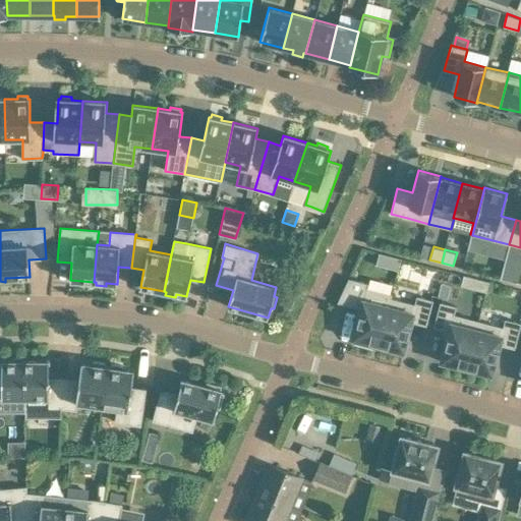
[(398,271),(401,258),(390,255),(387,268),(398,271)]
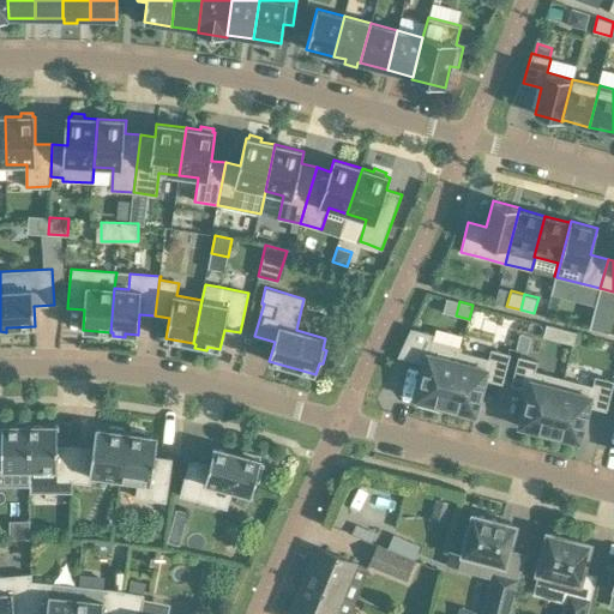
[(440,405),(445,407),(458,359),(457,359),(461,351),(462,347),(432,337),(433,335),(411,327),(397,356),(425,363),(415,399),(420,401),(419,405),(439,410),(440,405)]
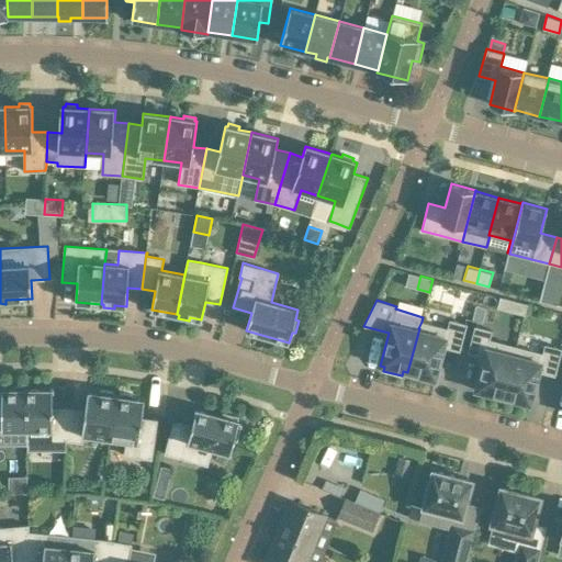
[(525,315),(528,304),(516,301),(513,313),(525,315)]
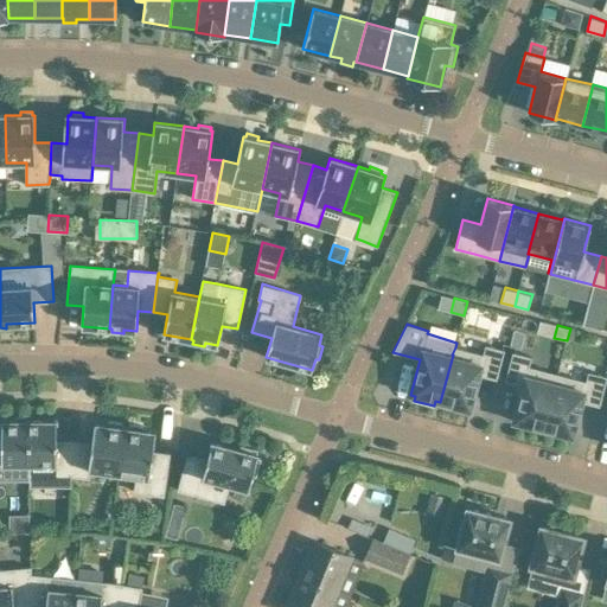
[(496,378),(504,350),(485,344),(484,350),(483,355),(455,347),(452,355),(453,355),(440,402),(470,410),(479,374),(496,378)]
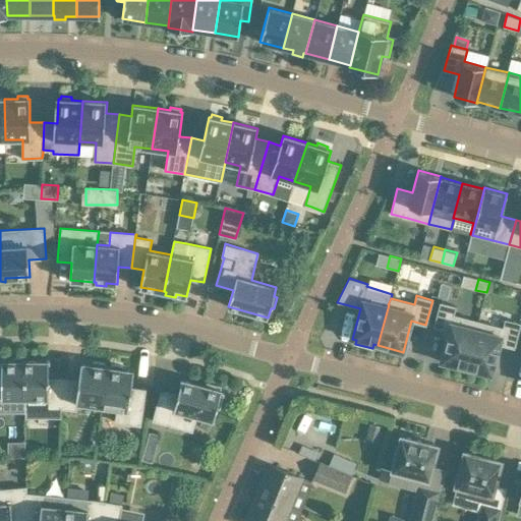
[(454,314),(456,306),(440,302),(433,328),(448,332),(441,361),(466,368),(476,327),(478,321),(454,314)]
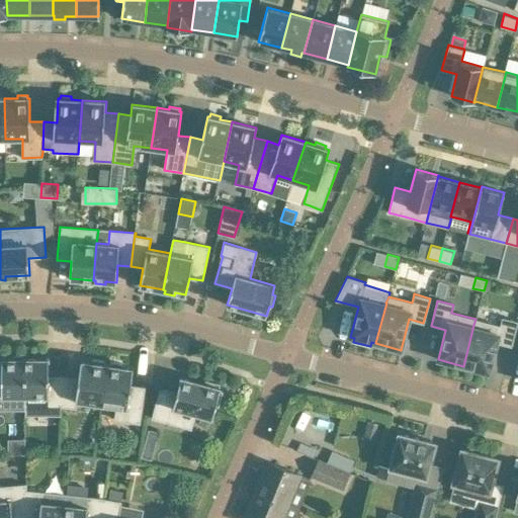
[(511,346),(517,322),(503,318),(501,326),(476,319),(473,325),(463,366),(489,372),(497,343),(511,346)]
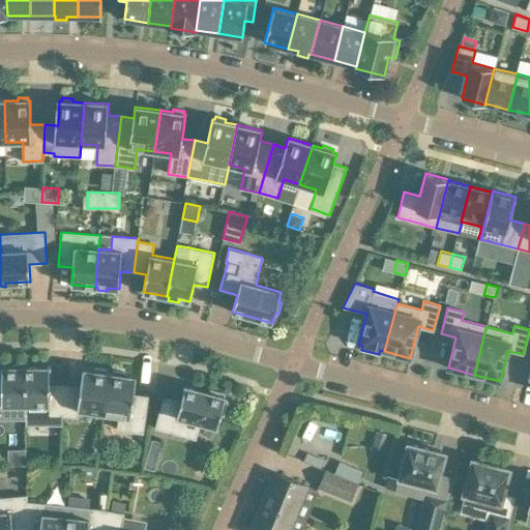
[(24,366),(24,363),(13,363),(13,366),(2,366),(1,384),(0,383),(0,419),(26,420),(26,406),(25,366),(24,366)]
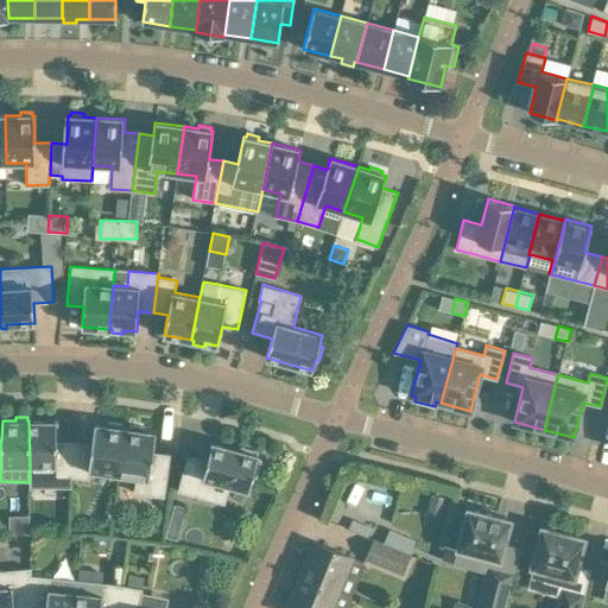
[(57,420),(29,420),(30,466),(56,464),(56,476),(73,476),(75,441),(57,441),(57,420)]
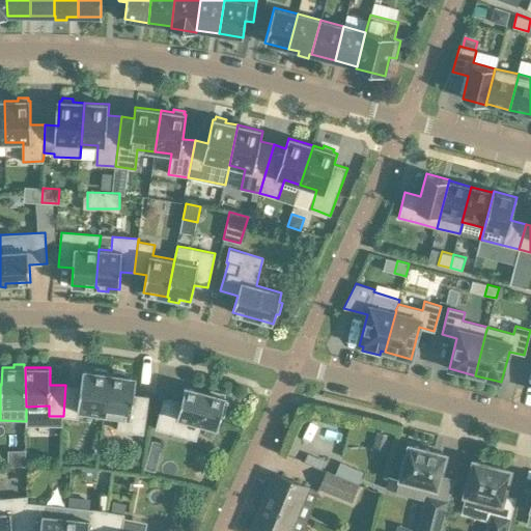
[(81,387),(65,385),(63,416),(78,418),(79,411),(104,414),(110,373),(107,373),(107,370),(94,368),(94,371),(83,370),(81,387)]
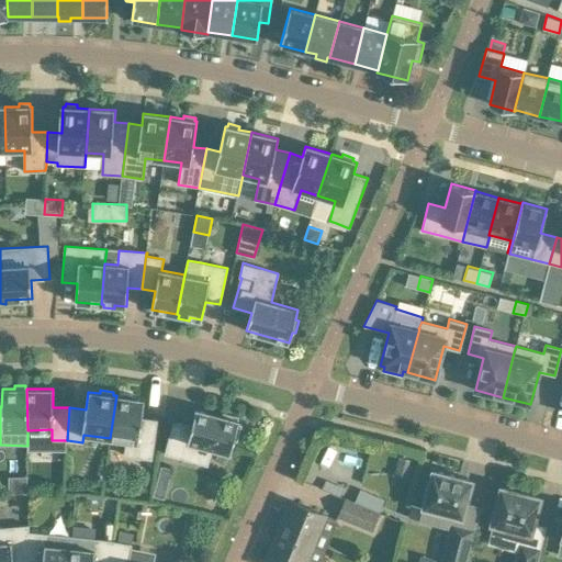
[(120,396),(116,395),(110,438),(126,440),(124,456),(152,459),(157,419),(142,417),(145,400),(132,397),(133,394),(120,393),(120,396)]
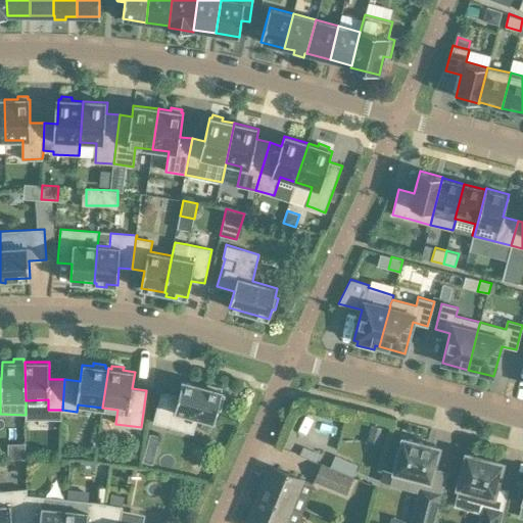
[(193,433),(197,417),(215,421),(218,409),(221,410),(225,395),(222,394),(223,391),(222,390),(222,387),(207,384),(206,387),(183,380),(178,397),(161,392),(153,422),(193,433)]
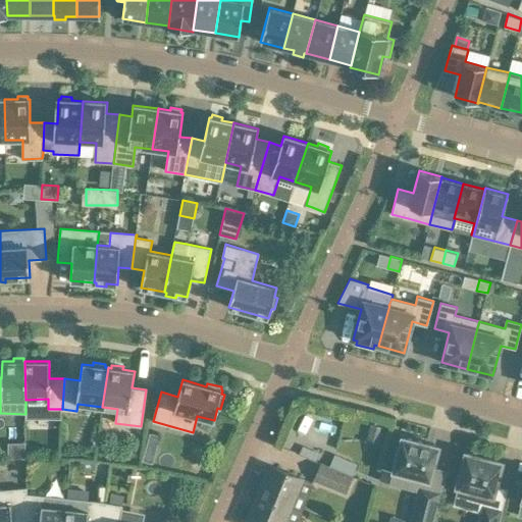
[(197,419),(195,433),(210,435),(212,421),(197,419)]
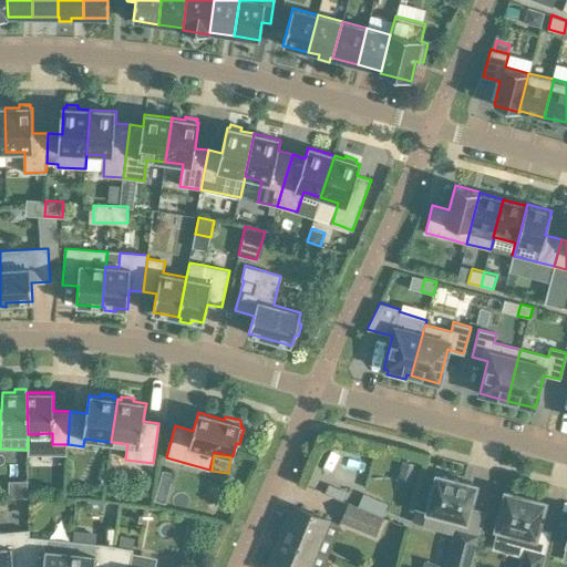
[(398,478),(413,482),(418,465),(402,462),(398,478)]
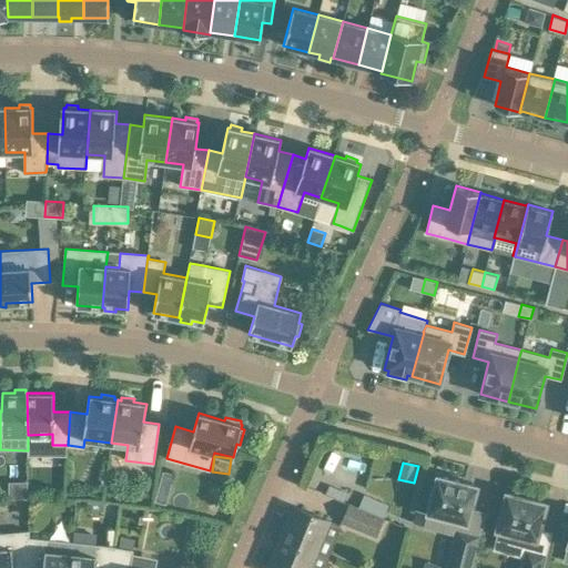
[(154,501),(165,505),(174,475),(162,472),(154,501)]
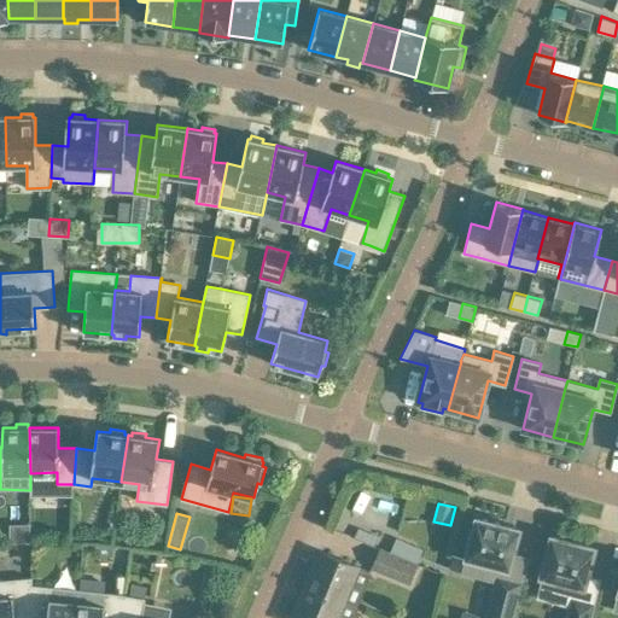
[(509,569),(519,528),(476,517),(465,558),(487,563),(483,578),(496,582),(485,617),(512,617),(522,583),(507,578),(509,569)]
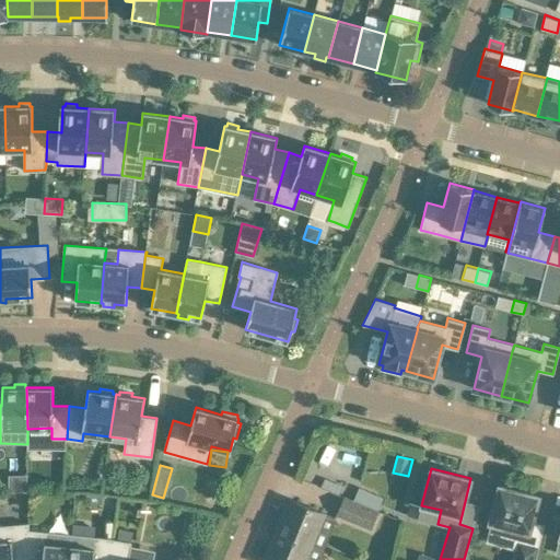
[(526,544),(538,496),(499,486),(490,522),(504,526),(501,538),(515,541),(513,548),(516,549),(513,559),(535,559),(539,547),(526,544)]
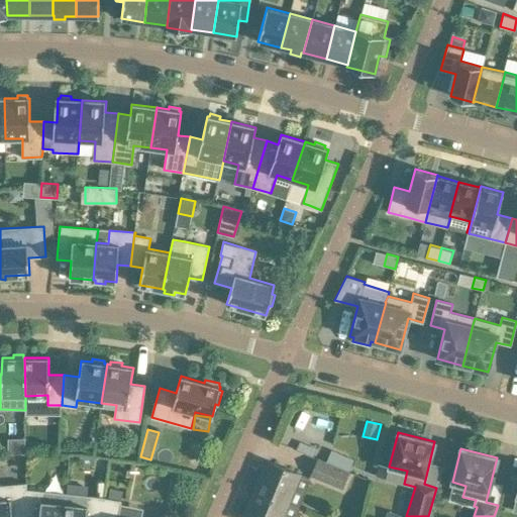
[(342,488),(349,473),(353,460),(331,450),(326,462),(318,459),(312,475),(342,488)]
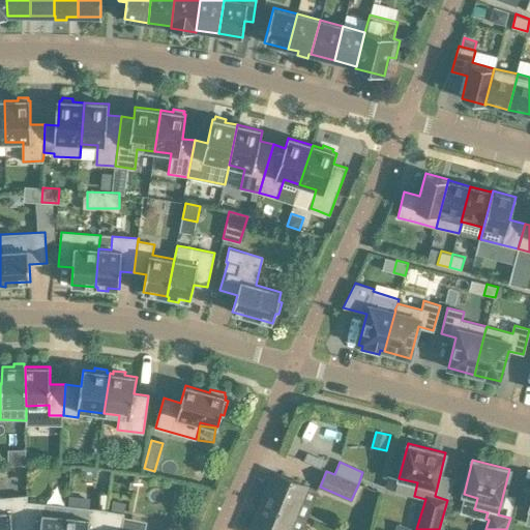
[(274,472),(262,503),(306,522),(306,521),(294,516),(306,486),(274,472)]
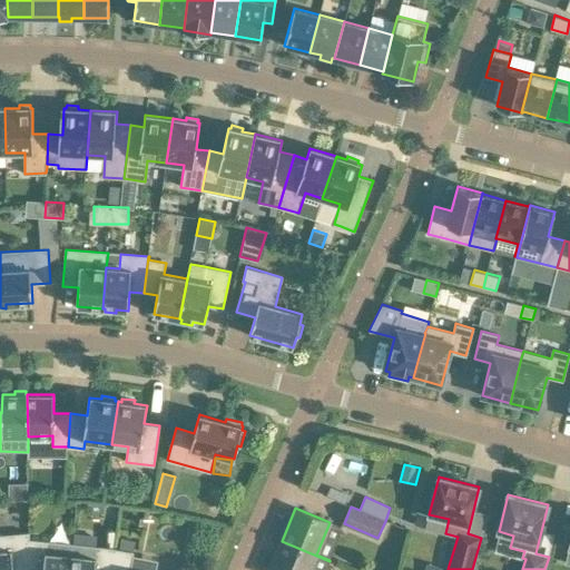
[(0,569),(28,569),(29,540),(29,533),(0,534),(0,569)]
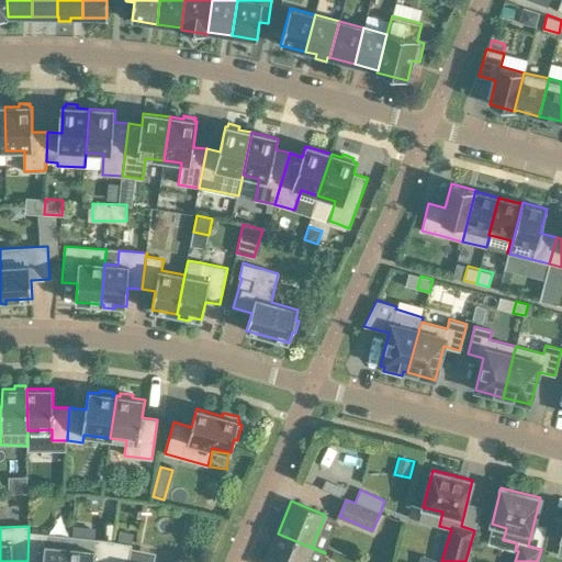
[(46,534),(29,532),(27,561),(67,561),(69,547),(71,536),(46,534)]
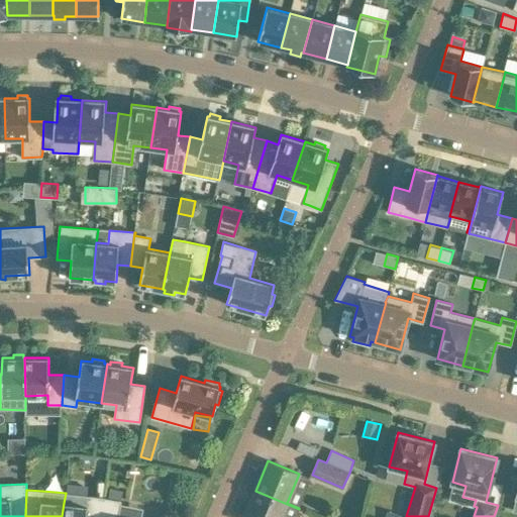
[(120,504),(122,492),(110,490),(108,498),(103,496),(99,516),(118,516),(120,504)]
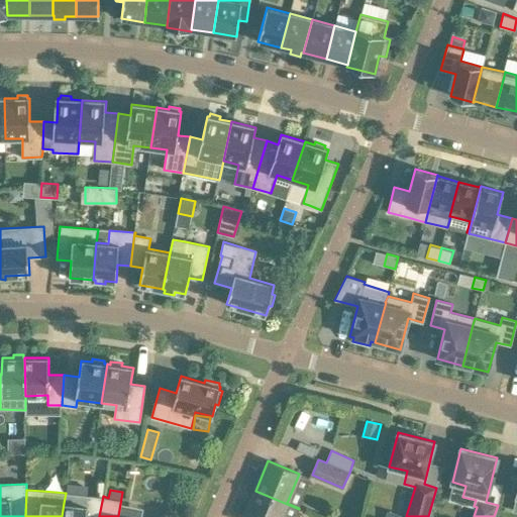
[(295,516),(299,509),(255,491),(243,516),(295,516)]
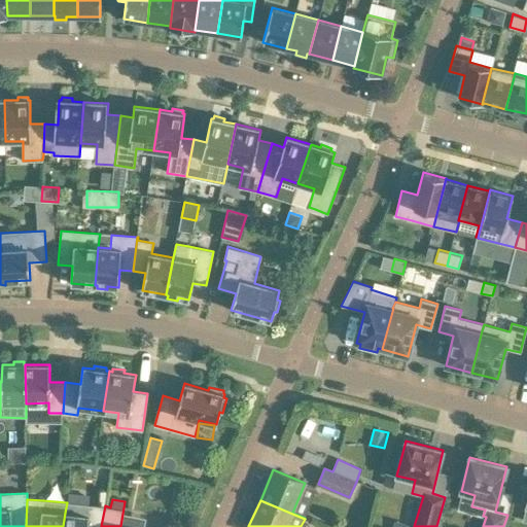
[(65,513),(63,526),(101,526),(105,505),(67,502),(65,513)]
